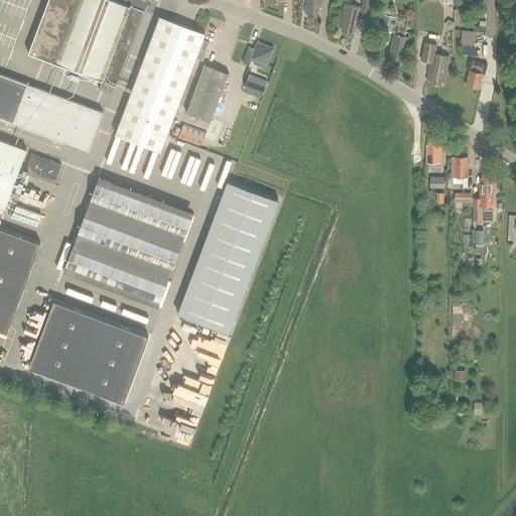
[(47,0),(28,54),(101,82),(98,89),(112,94),(143,10),(145,11),(149,0),(147,0),(47,0)]
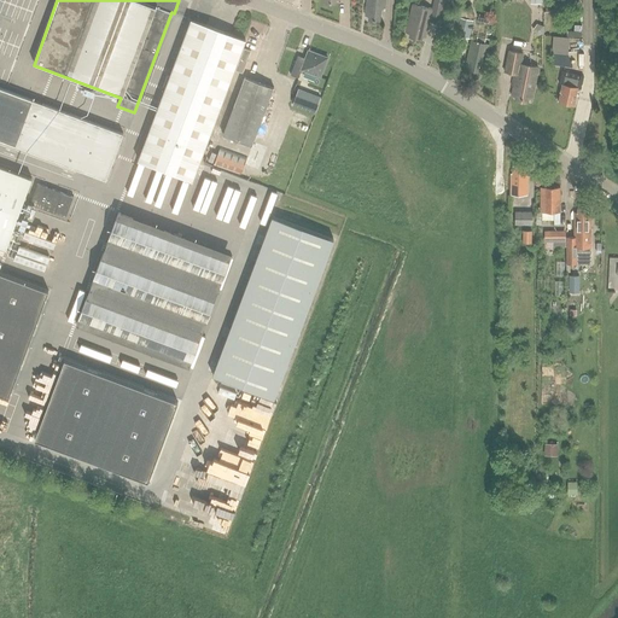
[(367,0),(366,17),(369,17),(369,21),(380,22),(382,9),(385,9),(385,0),(367,0)]
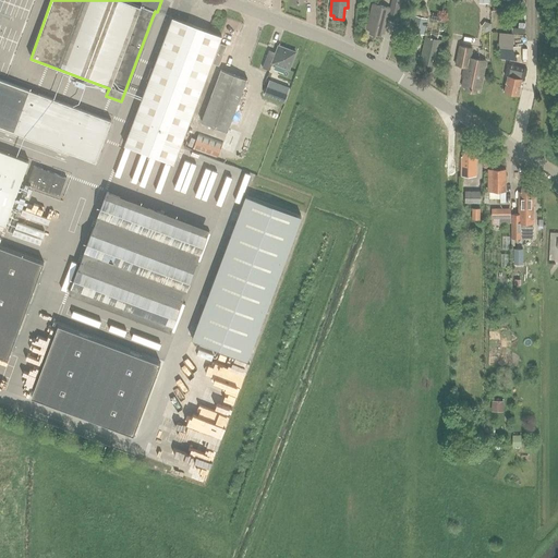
[(371,31),(371,34),(380,36),(381,33),(385,34),(389,14),(398,16),(401,0),(392,0),(390,9),(373,4),(367,29),(371,31)]
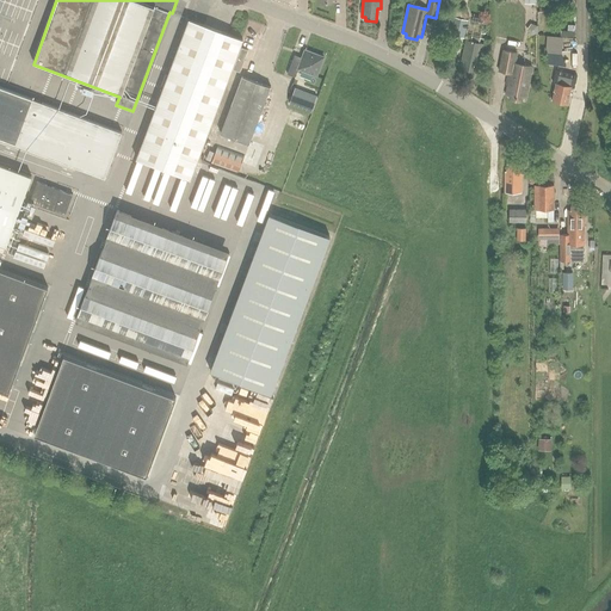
[(464,37),(468,20),(463,19),(464,14),(457,12),(456,18),(454,18),(450,34),(464,37)]
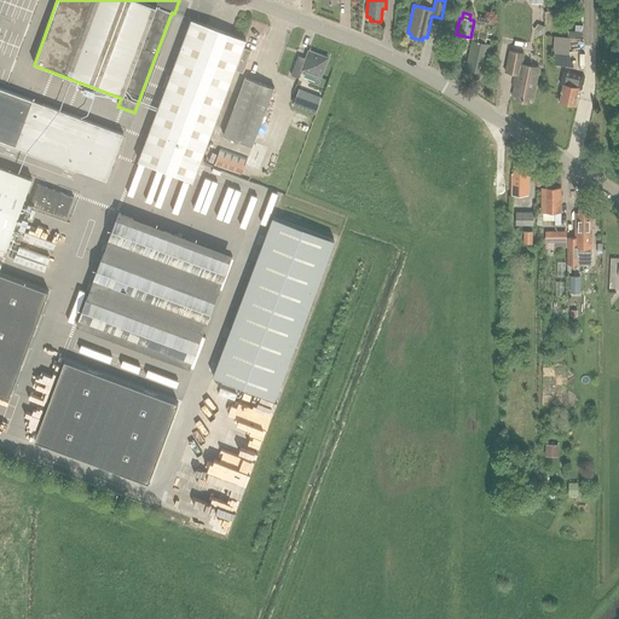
[(248,36),(192,15),(138,155),(194,177),(248,36)]
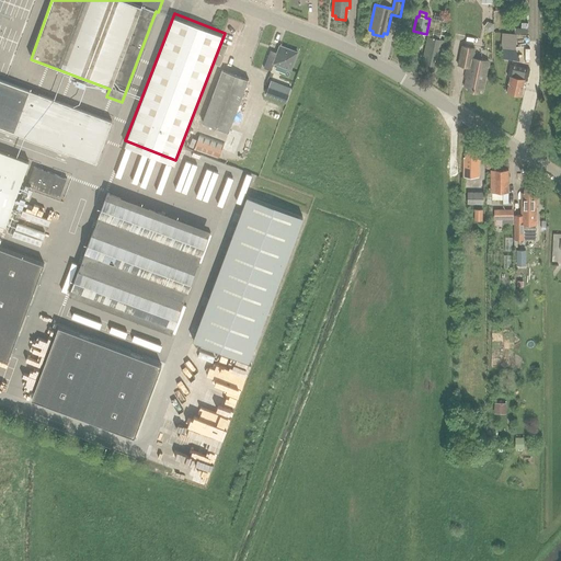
[(439,64),(439,61),(444,41),(428,37),(423,60),(426,61),(425,64),(435,66),(436,63),(439,64)]
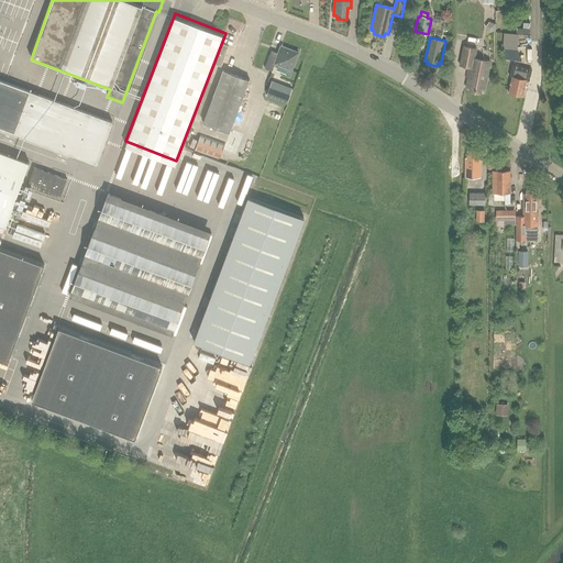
[(276,57),(269,55),(267,62),(265,68),(273,70),(275,63),(293,69),(295,62),(299,52),(282,45),(278,53),(276,57)]
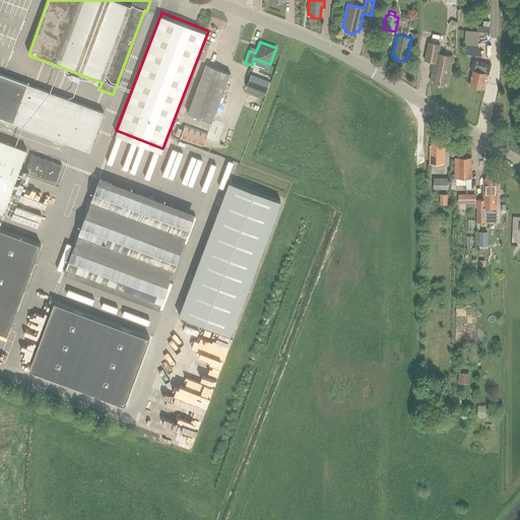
[(448,84),(453,57),(438,54),(440,45),(429,43),(425,61),(433,63),(431,72),(433,72),(431,81),(435,82),(434,84),(444,86),(445,83),(448,84)]
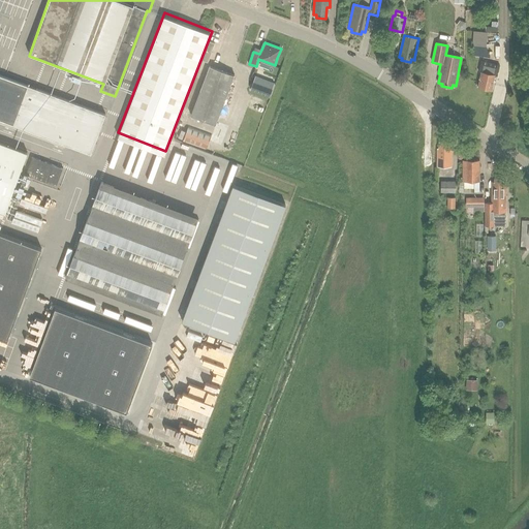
[(491,50),(486,49),(475,47),(474,56),(489,59),(491,50)]
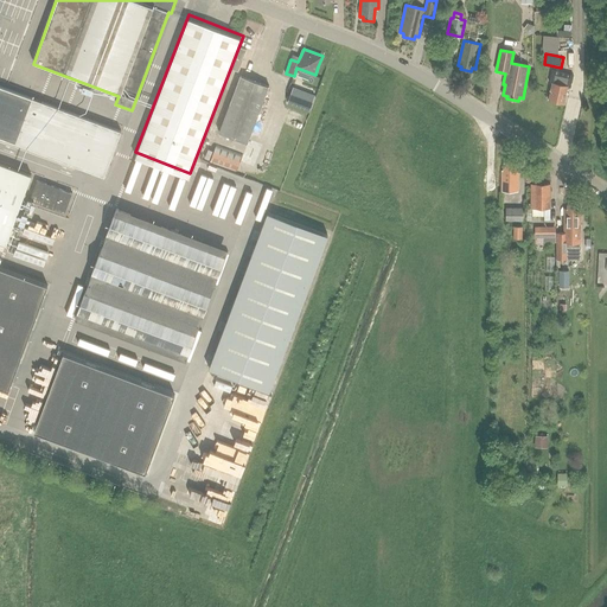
[(553,71),(550,82),(553,83),(568,85),(568,87),(570,87),(573,76),(553,71)]
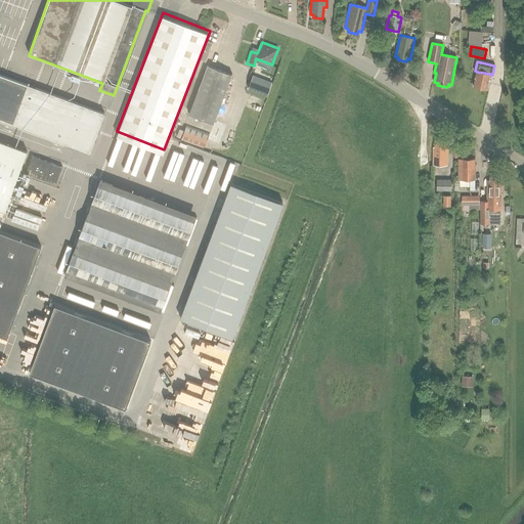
[(232,74),(208,66),(189,114),(214,123),(232,74)]
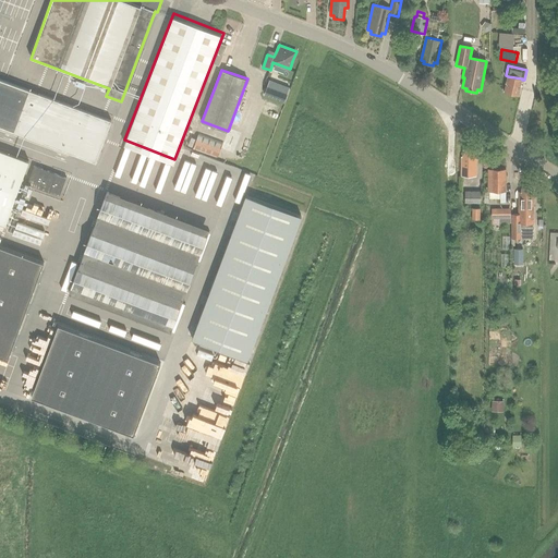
[(508,76),(505,93),(519,96),(522,80),(522,79),(508,76)]
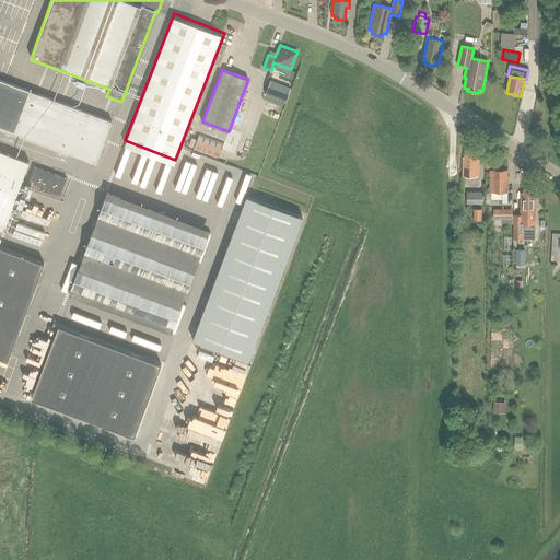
[(0,127),(13,132),(30,91),(0,79),(0,127)]
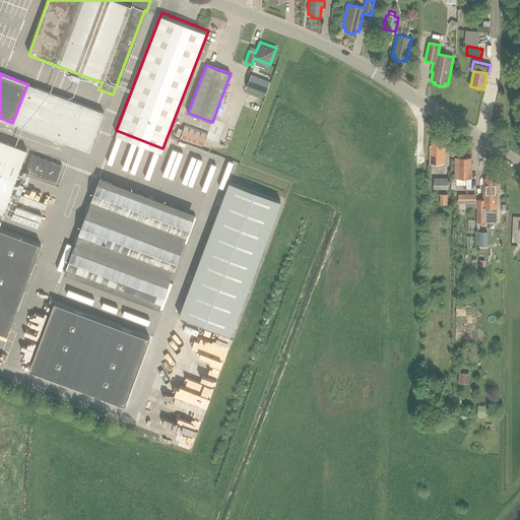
[(249,80),(245,89),(264,96),(267,88),(249,80)]
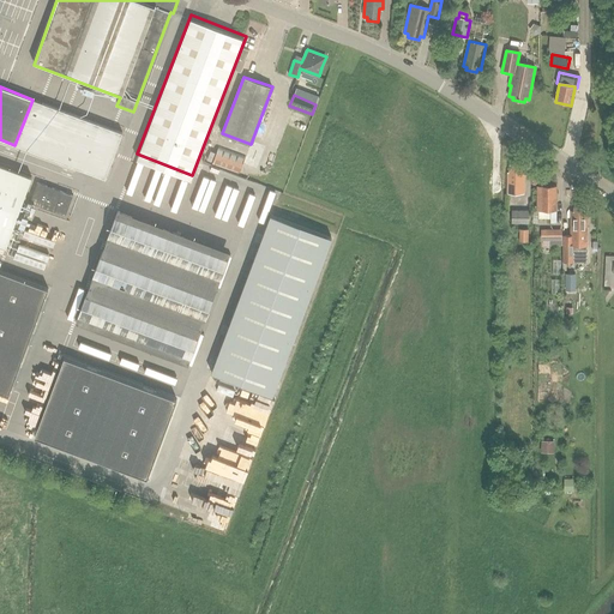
[(122,133),(32,100),(14,145),(106,179),(122,133)]
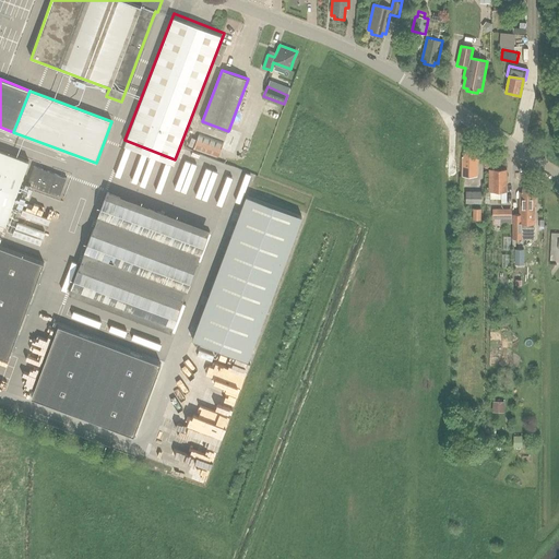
[(224,143),(199,134),(193,151),(218,159),(224,143)]
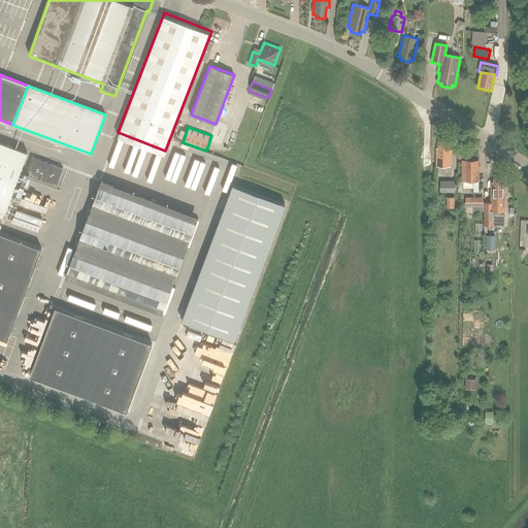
[(450,166),(451,145),(448,145),(448,141),(439,141),(439,149),(437,150),(437,166),(450,166)]
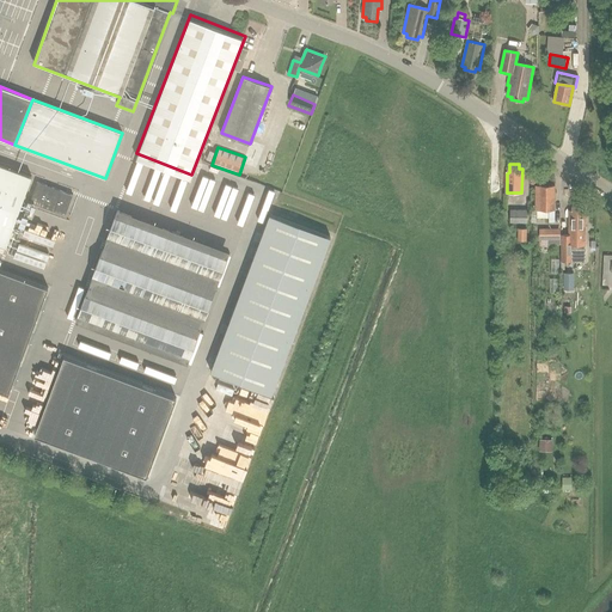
[(31,178),(0,165),(0,245),(5,248),(31,178)]
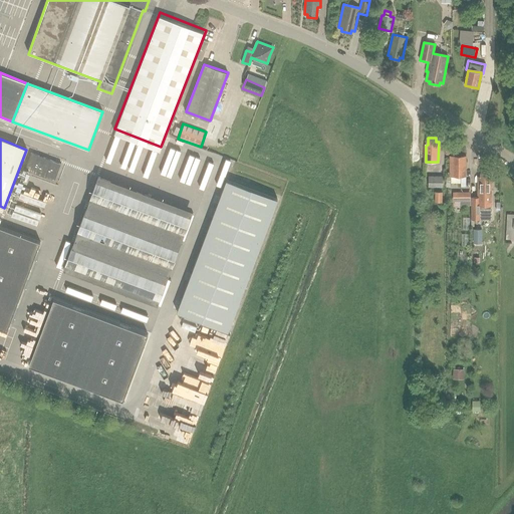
[(174,147),(165,174),(210,189),(218,163),(206,159),(207,158),(187,152),(187,151),(174,147)]
